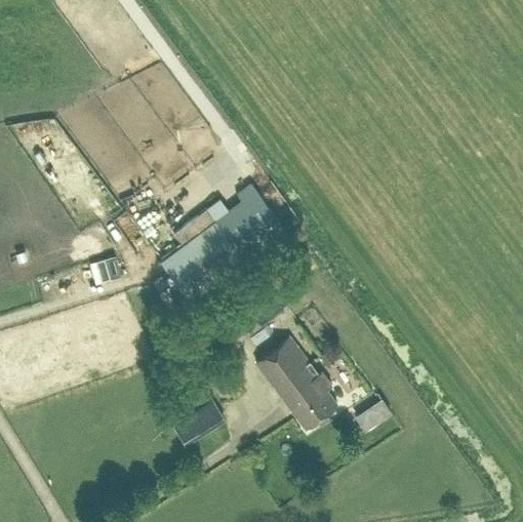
[(191,304),(218,283),(287,233),(257,192),(188,242),(160,264),(191,304)]
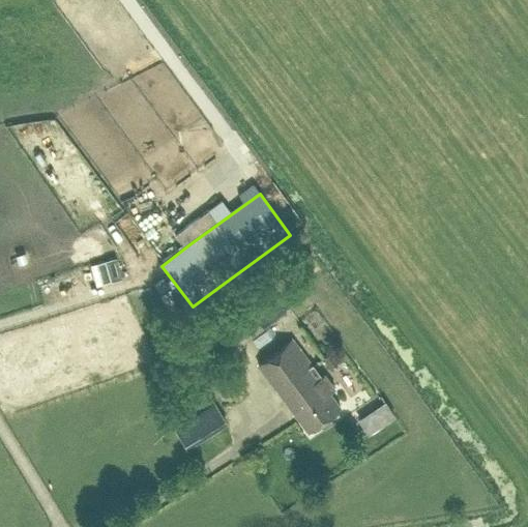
[(209,212),(176,237),(183,246),(216,223),(209,212)]
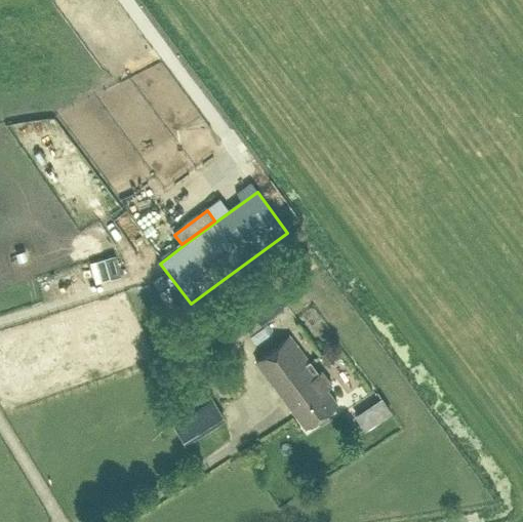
[(116,257),(105,261),(111,281),(121,278),(116,257)]
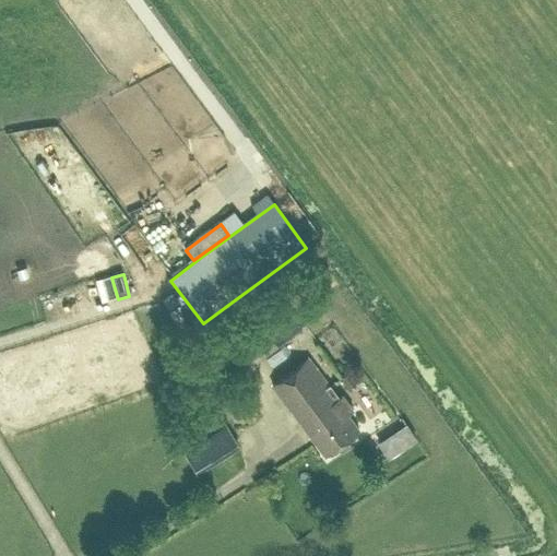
[(281,302),(225,343),(247,373),(303,330),(281,302)]
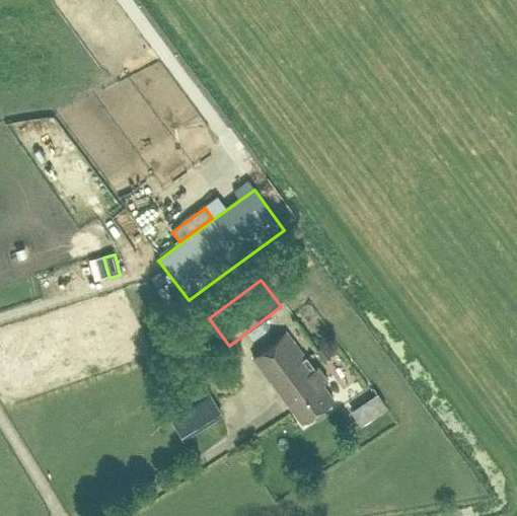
[(287,334),(253,359),(302,425),(335,400),(322,385),(328,381),(318,369),(315,371),(287,334)]
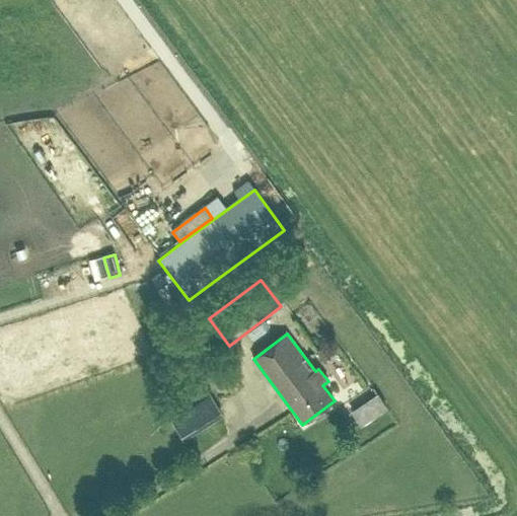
[(370,423),(391,409),(379,389),(358,402),(370,423)]
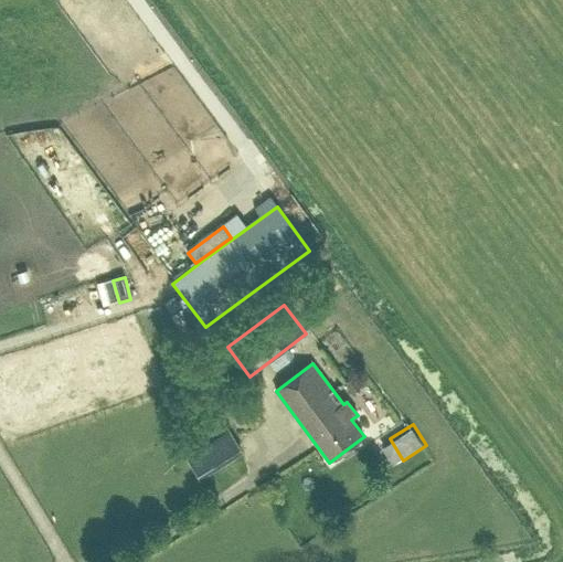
[(220,437),(231,455),(241,448),(230,431),(220,437)]
